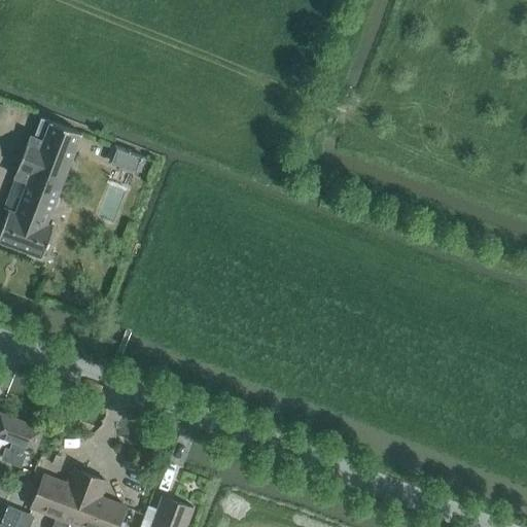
[(0,231),(0,240),(41,257),(54,225),(46,222),(82,132),(41,116),(34,136),(31,135),(27,145),(26,144),(16,169),(18,169),(15,177),(18,177),(10,197),(20,201),(15,211),(9,209),(0,231)]
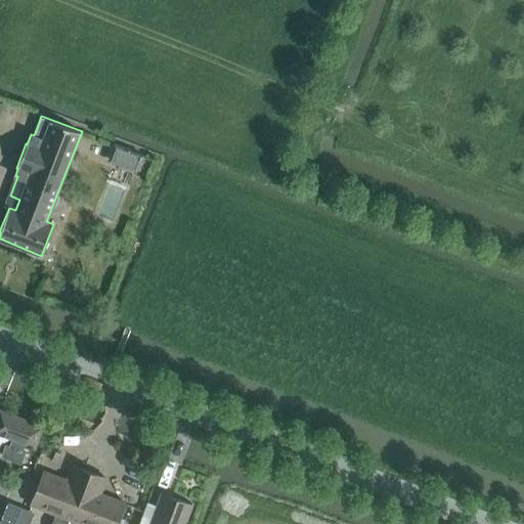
[(26,455),(23,453),(26,445),(35,450),(43,429),(0,410),(0,434),(13,440),(10,448),(7,446),(2,457),(22,466),(26,455)]
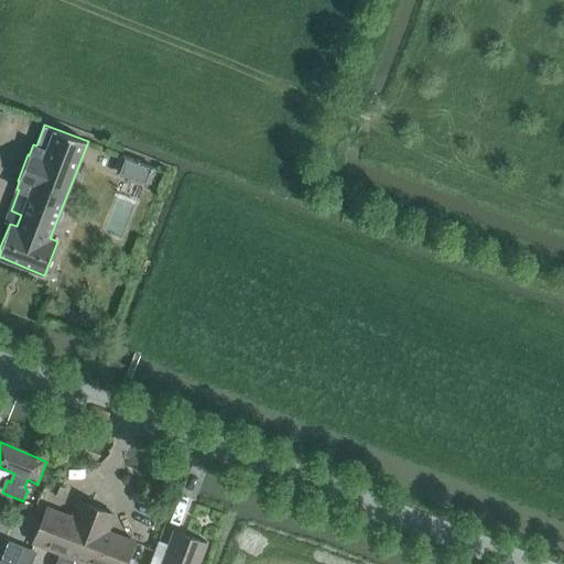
[(61,553),(74,559),(89,563),(126,563),(134,541),(108,531),(115,514),(82,501),(75,518),(61,553)]
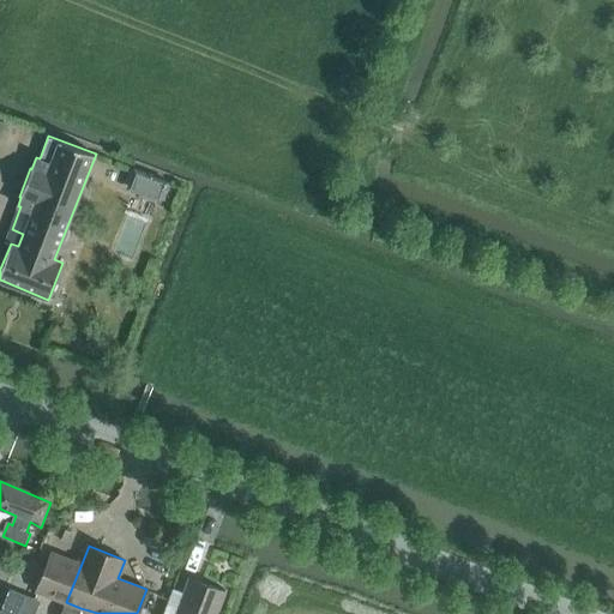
[(52,553),(37,590),(66,602),(82,564),(52,553)]
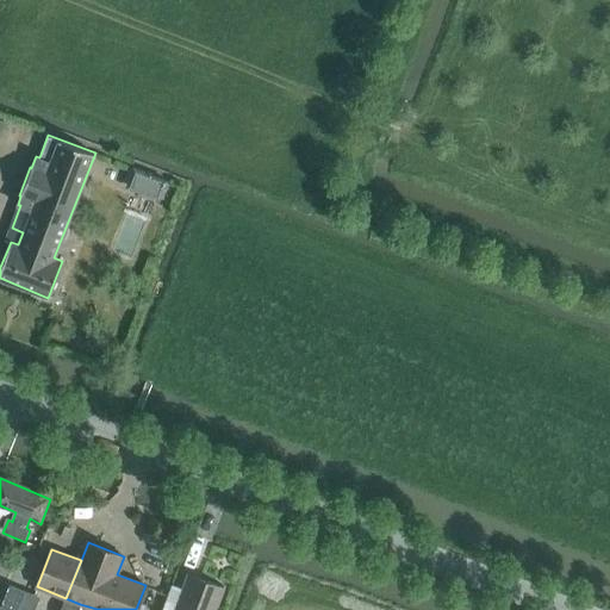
[(215,609),(224,586),(188,573),(184,589),(172,584),(162,609),(215,609)]
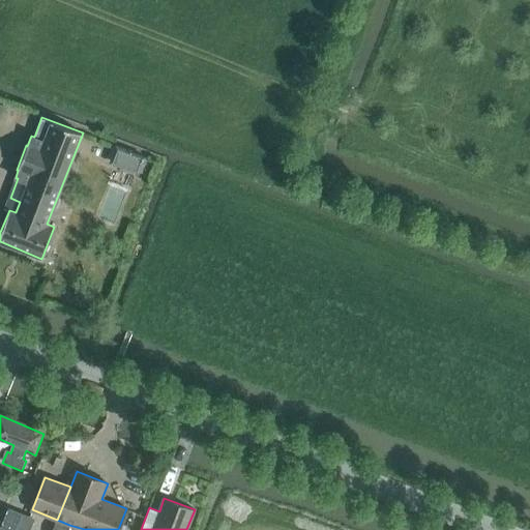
[(15,529),(22,512),(8,507),(0,528),(0,529),(15,529)]
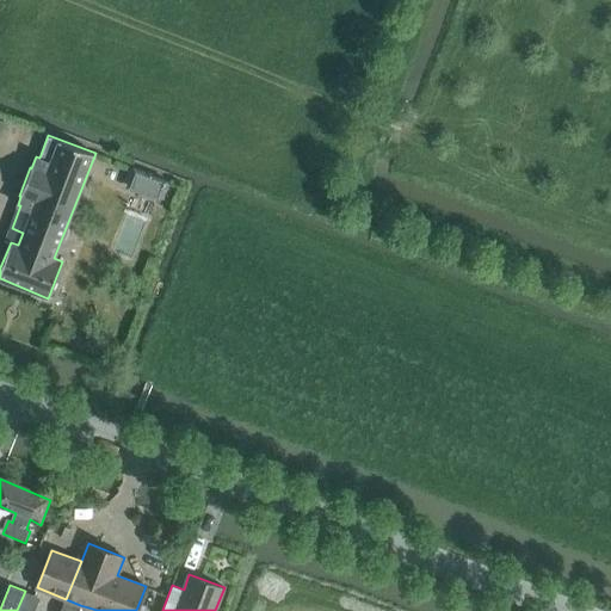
[(30,610),(37,596),(25,591),(17,610),(30,610)]
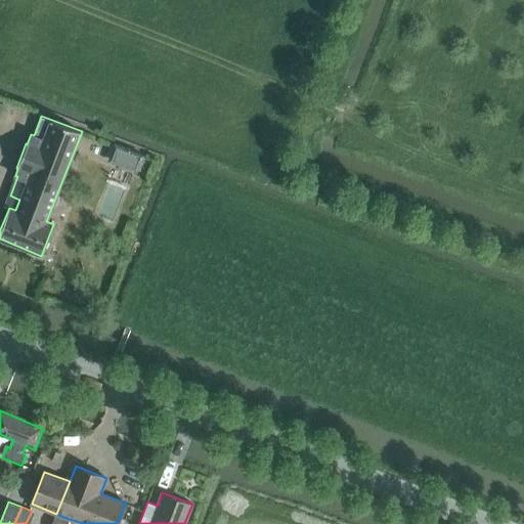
[(56,514),(51,523),(67,523),(69,519),(56,514)]
